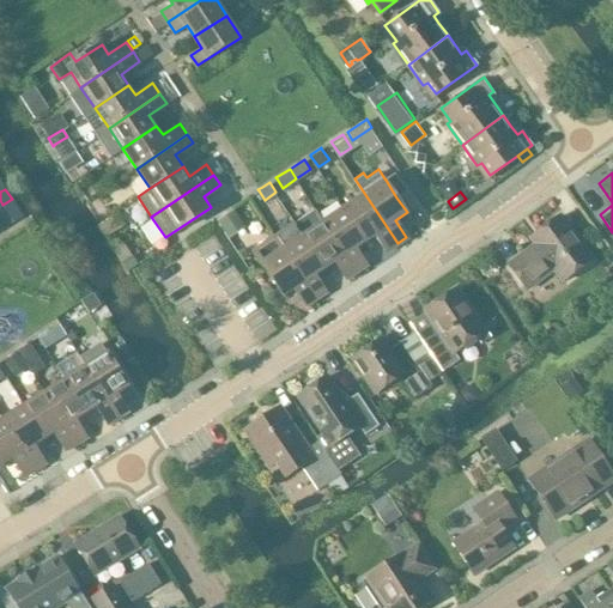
[(398,243),(364,193),(343,207),(365,241),(376,232),(387,249),(398,243)]
